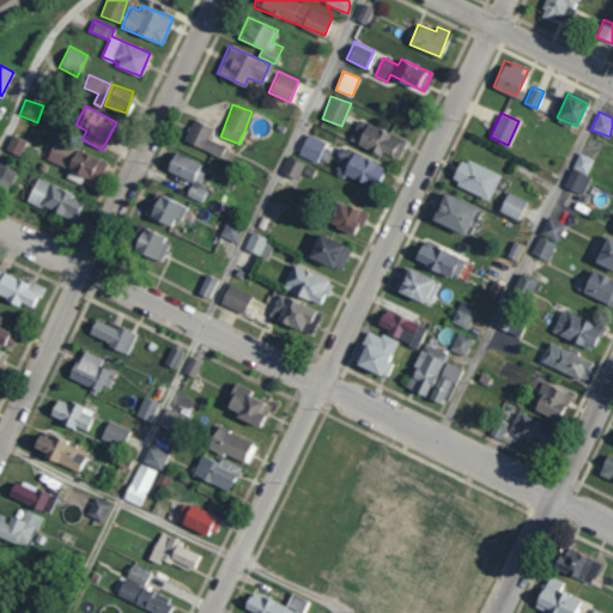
[(184,139),(220,157),(225,145),(208,137),(213,127),(195,119),(184,139)]
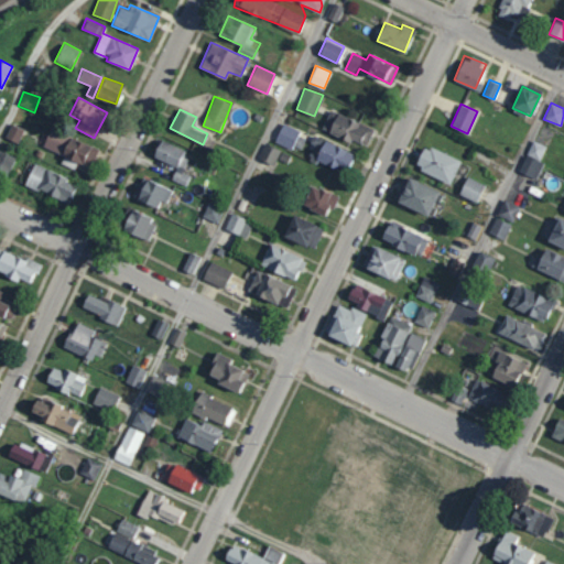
[(367,144),(373,127),(329,109),(322,129),(349,141),(350,138),(367,144)]
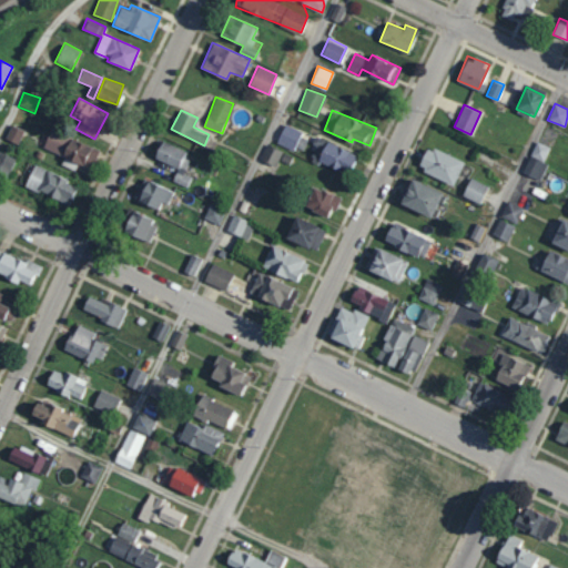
[(276,143),(294,150),(302,130),(285,123),(276,143)]
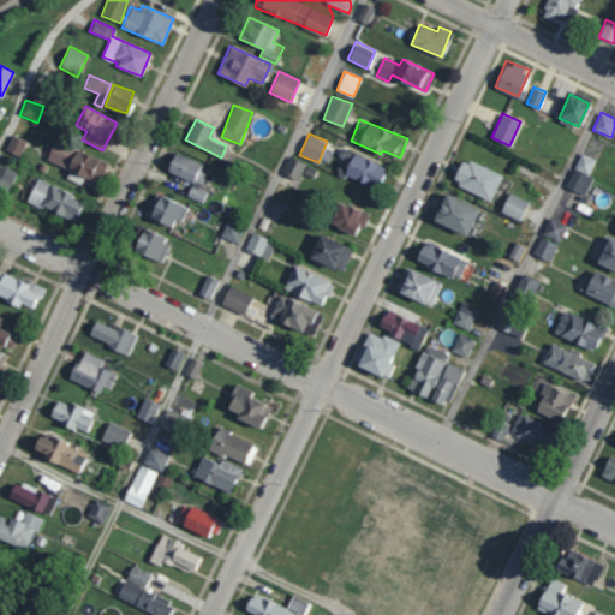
[(6,149),(19,155),(25,141),(12,135),(6,149)]
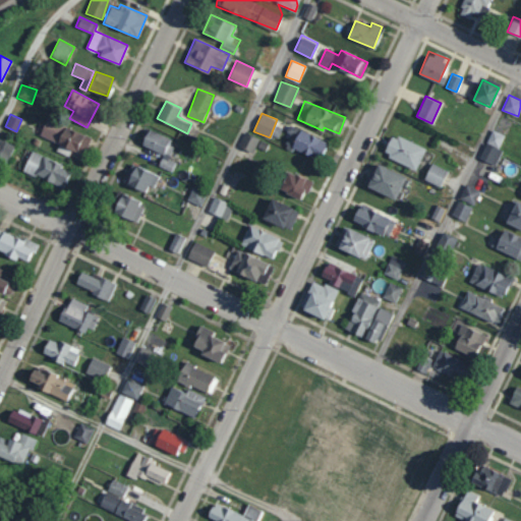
[(39,134),(83,154),(91,137),(46,118),(39,134)]
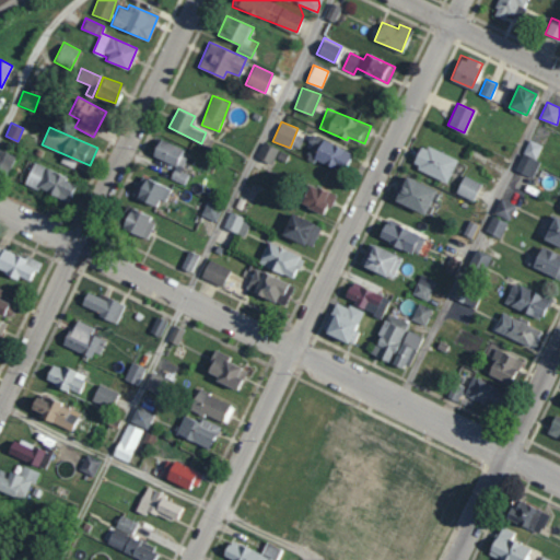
[(352,152),(313,135),(308,141),(312,143),(306,154),(337,167),(339,162),(346,165),(352,152)]
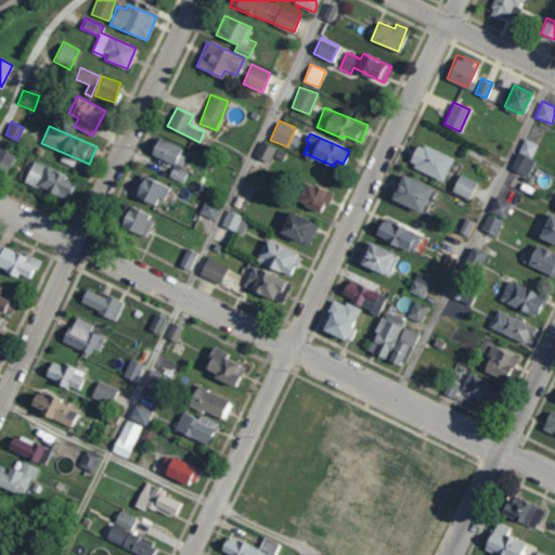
[(173,164),(168,177),(183,183),(188,172),(180,169),(185,156),(180,154),(182,146),(156,136),(149,154),(173,164)]
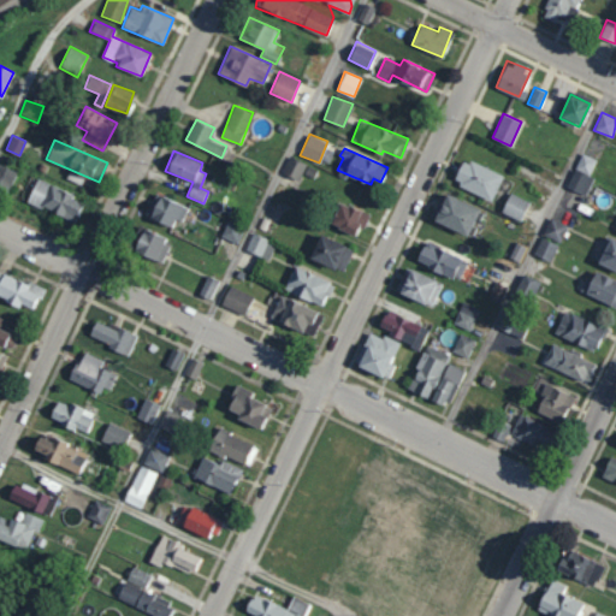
[(590,175),(597,159),(582,153),(575,169),(590,175)]
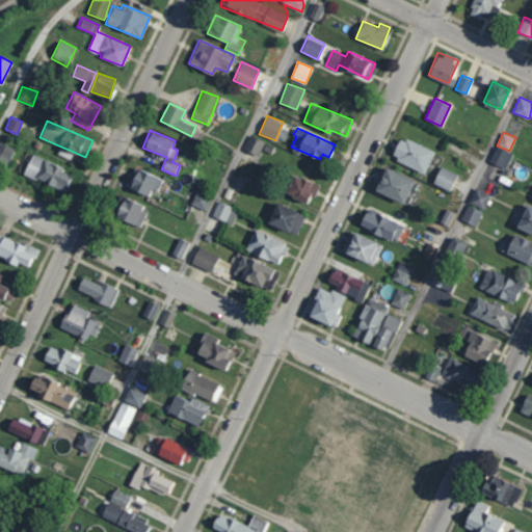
[(259,156),(265,140),(250,135),(244,150),(259,156)]
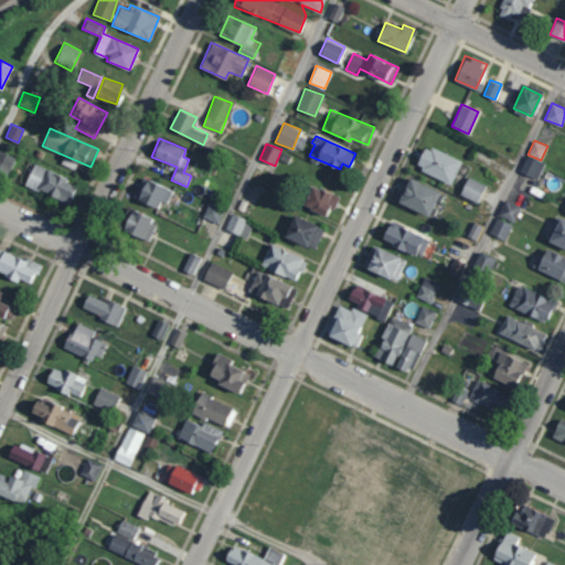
[(415,168),(451,183),(461,160),(425,145),(415,168)]
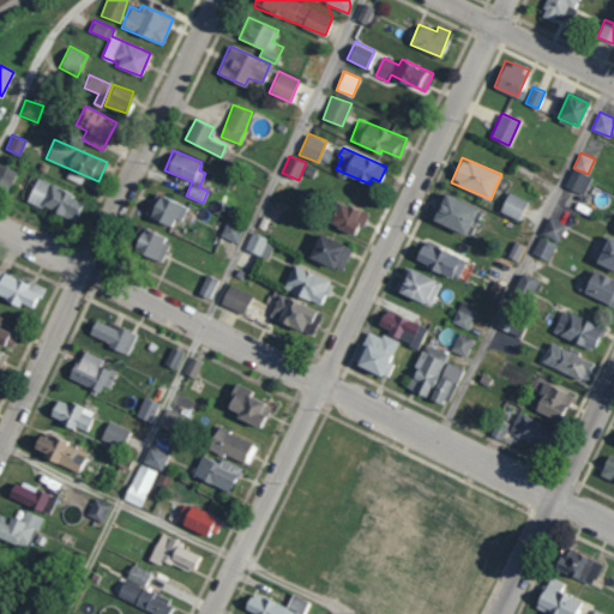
[(0,184),(10,188),(18,172),(0,162),(0,184)]
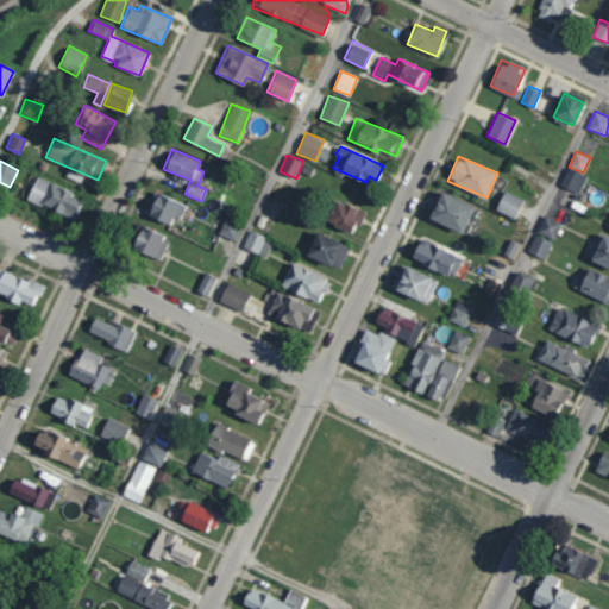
[(586,174),(566,168),(560,186),(581,193),(586,174)]
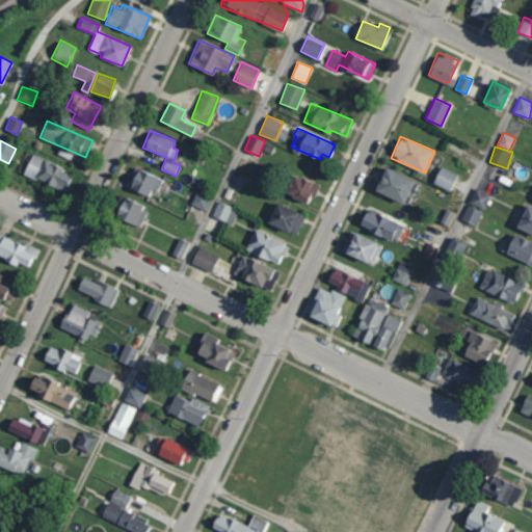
[(24,174),(63,191),(72,171),(32,154),(24,174)]
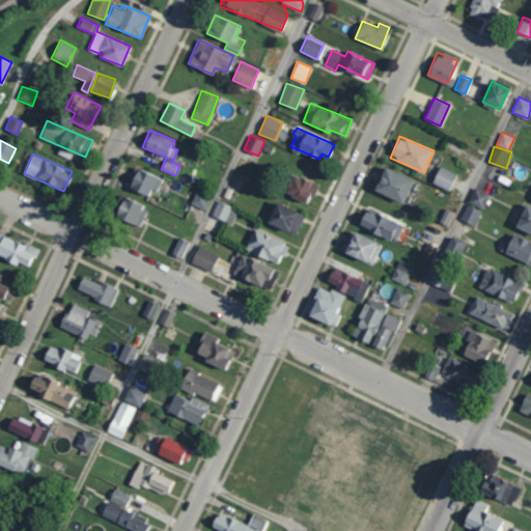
[(373,189),(401,203),(413,179),(385,166),(373,189)]
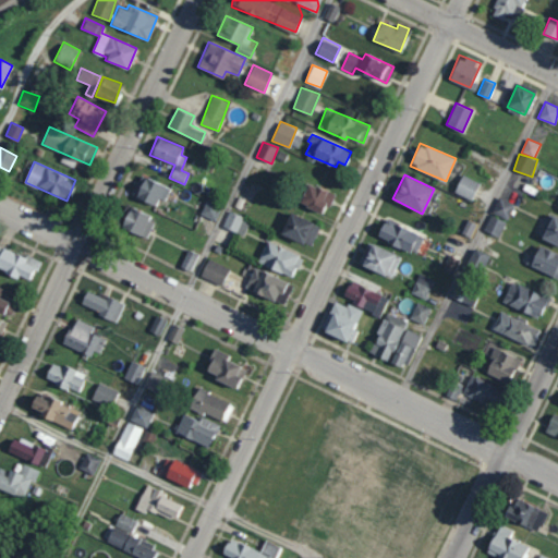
[(455,194),(473,199),(478,181),(460,174),(455,194)]
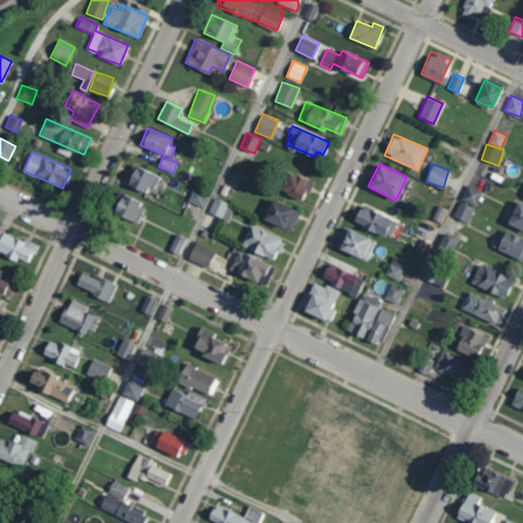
[(125,183),(150,192),(156,174),(132,164),(125,183)]
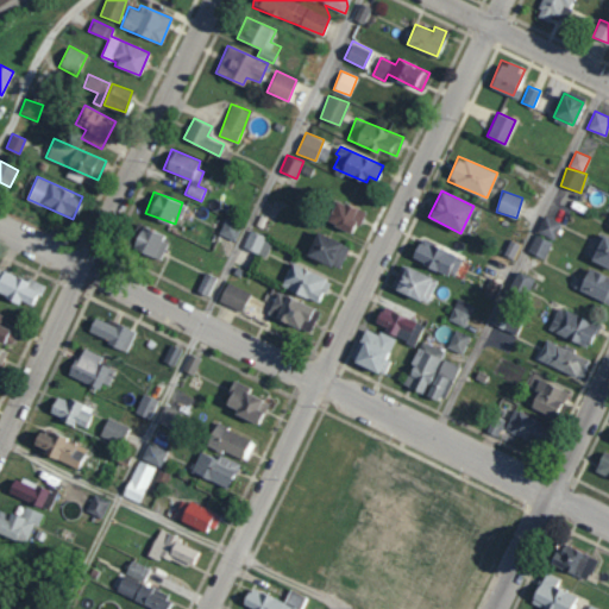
[(363,211),(336,199),(326,220),(353,232),(363,211)]
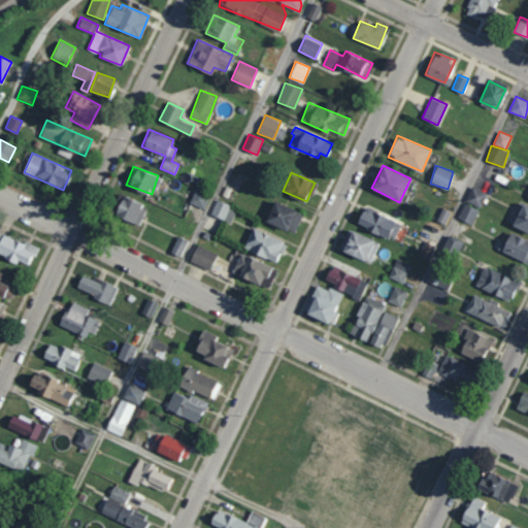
[(480,207),(487,193),(472,186),(465,200),(480,207)]
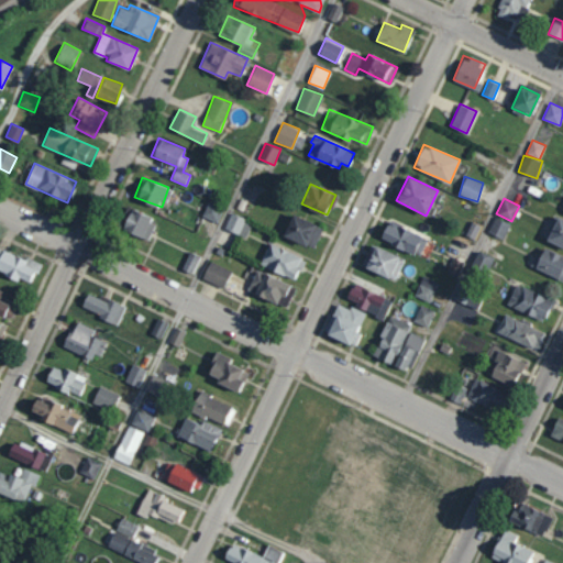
[(217,222),(223,207),(208,200),(201,216),(217,222)]
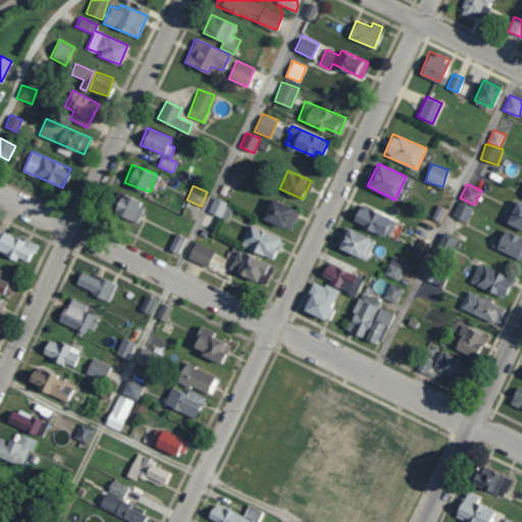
[(112,211),(138,222),(146,205),(120,194),(112,211)]
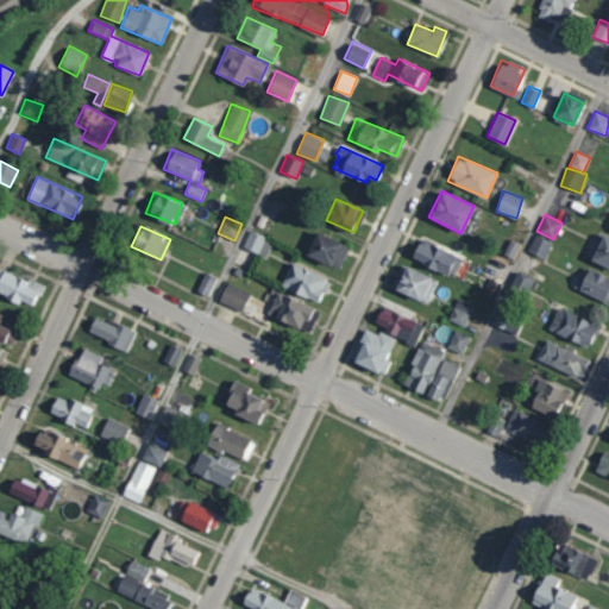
[(242,246),(265,256),(272,240),(250,230),(242,246)]
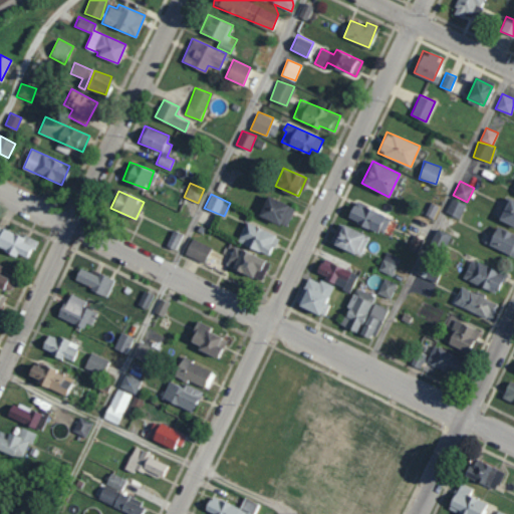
[(286,227),(294,207),(266,195),(258,215),(286,227)]
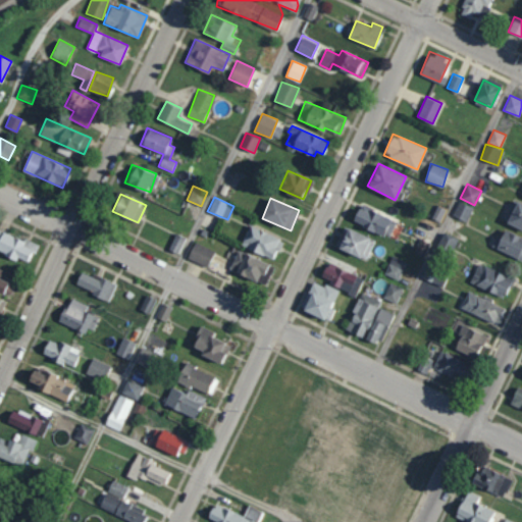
[(521,228),(521,203),(514,200),(505,222),(521,228)]
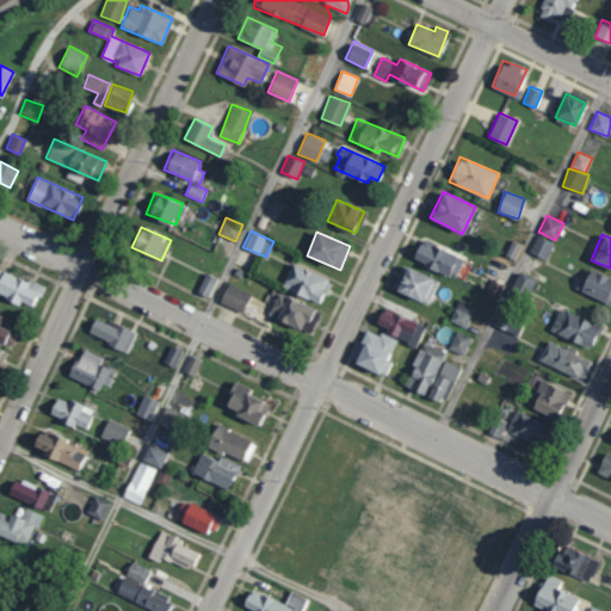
[(547,259),(553,241),(536,235),(530,253),(547,259)]
